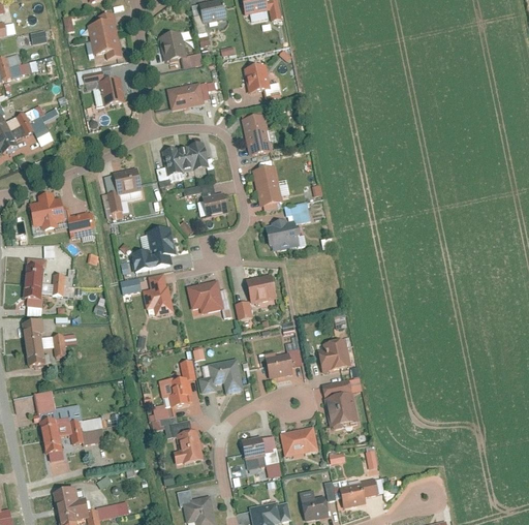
[(227,18),(222,0),(218,0),(198,5),(203,22),(196,24),(201,43),(210,41),(205,23),(227,18)]
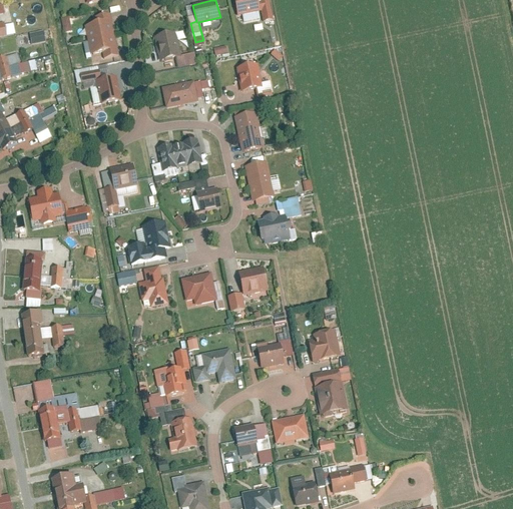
[(232,0),(235,15),(260,10),(263,20),(269,19),(266,2),(260,4),(259,0),(232,0)]
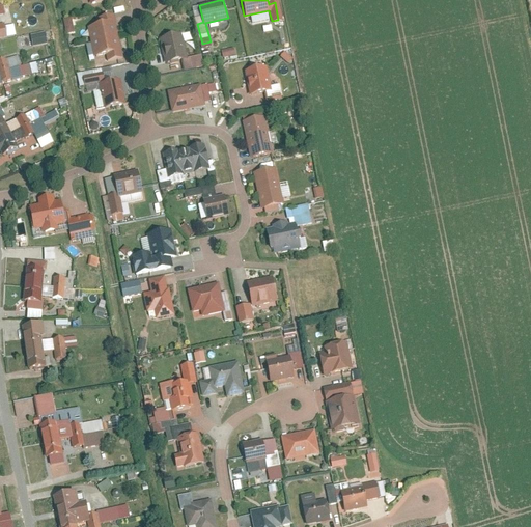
[(99,17),(99,22),(87,24),(93,55),(107,53),(108,58),(121,55),(113,14),(99,17)]
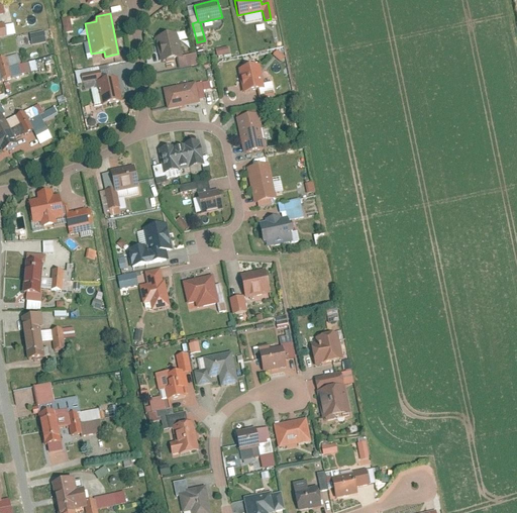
[(65,30),(73,28),(70,14),(62,16),(65,30)]
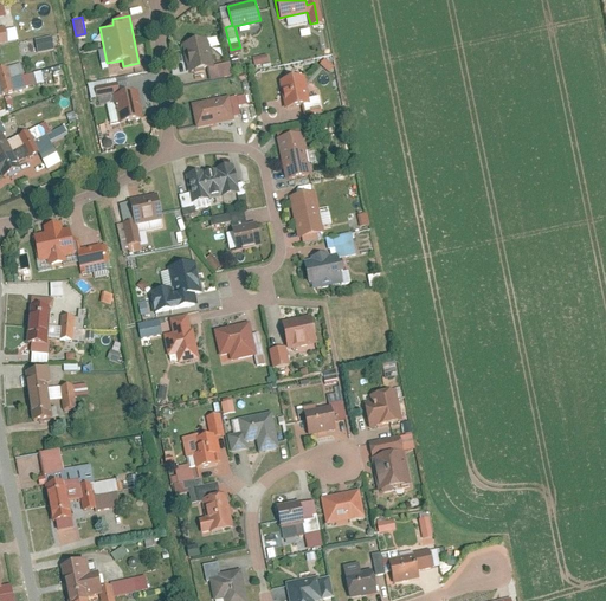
[(37,49),(53,46),(51,33),(34,36),(37,49)]
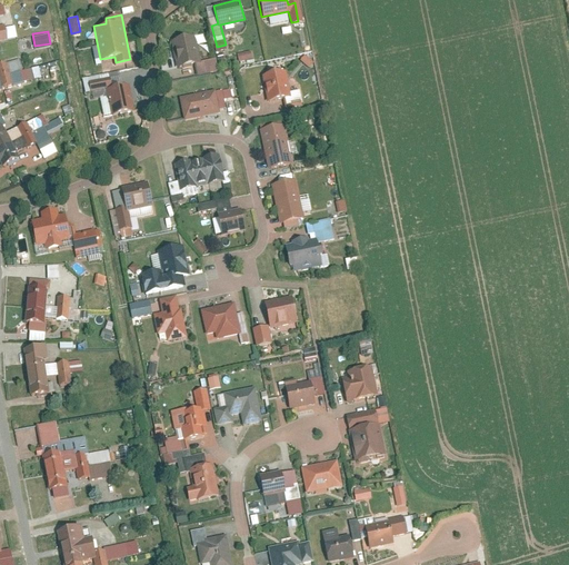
[(190,35),(171,39),(176,66),(195,62),(190,35)]
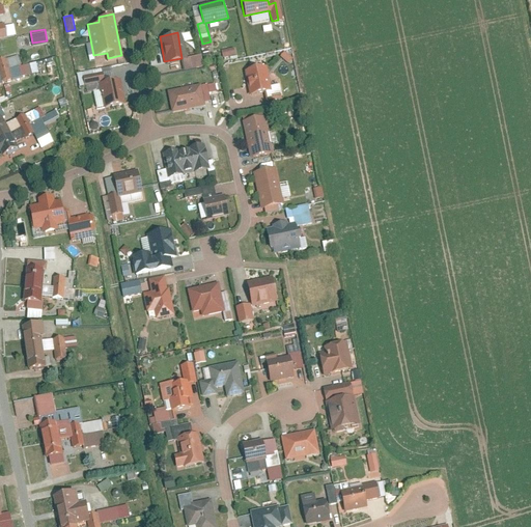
[(223,55),(235,52),(233,45),(221,48),(223,55)]
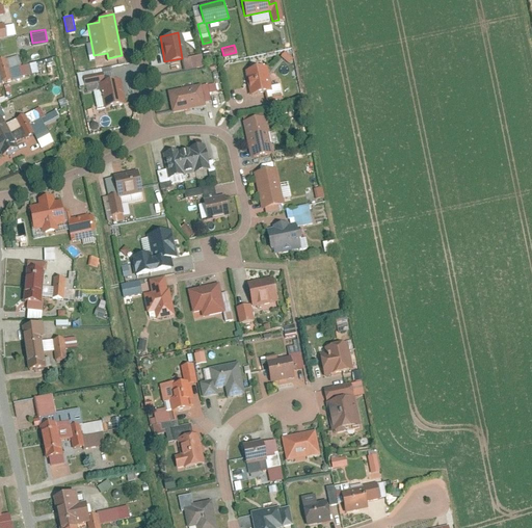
[(201,54),(186,57),(188,67),(203,63),(201,54)]
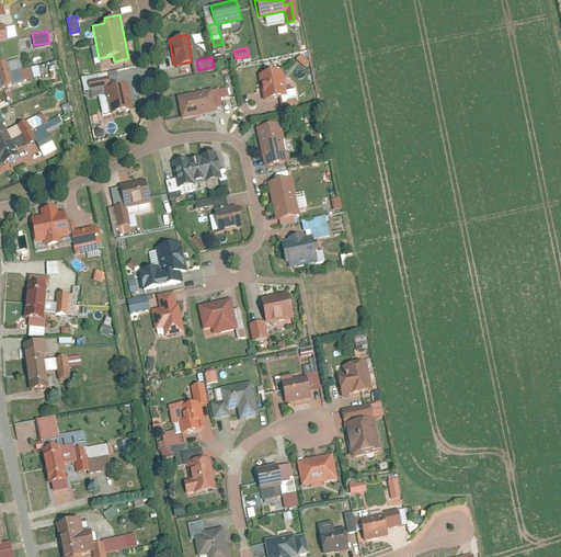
[(6,59),(0,60),(0,80),(1,84),(12,81),(6,59)]
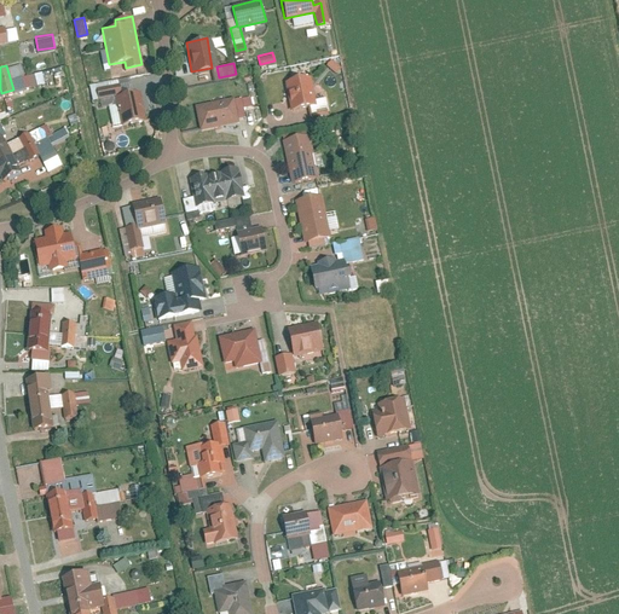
[(307,75),(284,80),(289,110),(308,106),(310,113),(329,109),(327,96),(311,98),(307,75)]
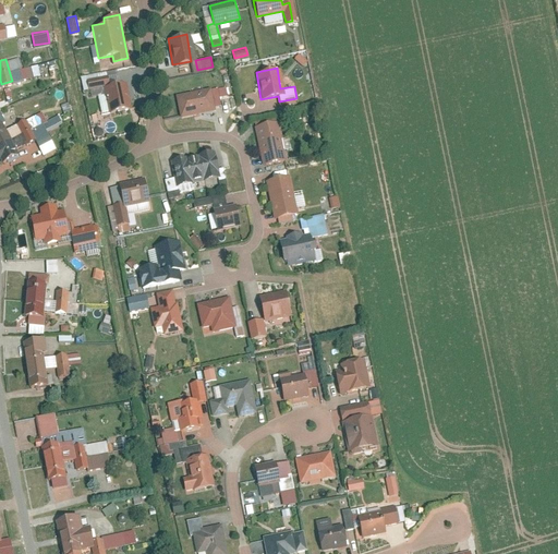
[(107,73),(88,77),(91,86),(109,82),(107,73)]
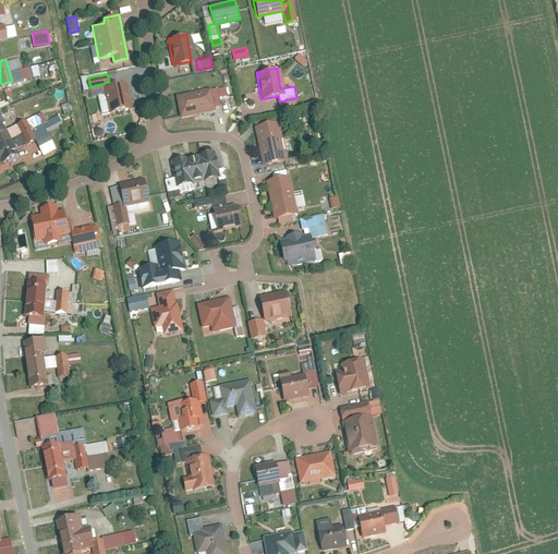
[(124,82),(104,86),(109,110),(130,106),(124,82)]
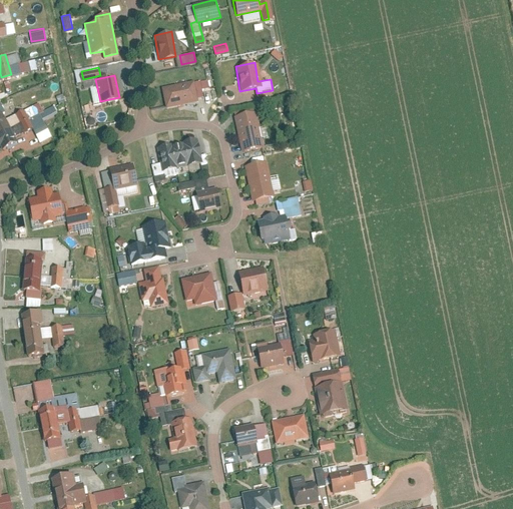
[(193,78),(161,85),(165,106),(197,99),(193,78)]
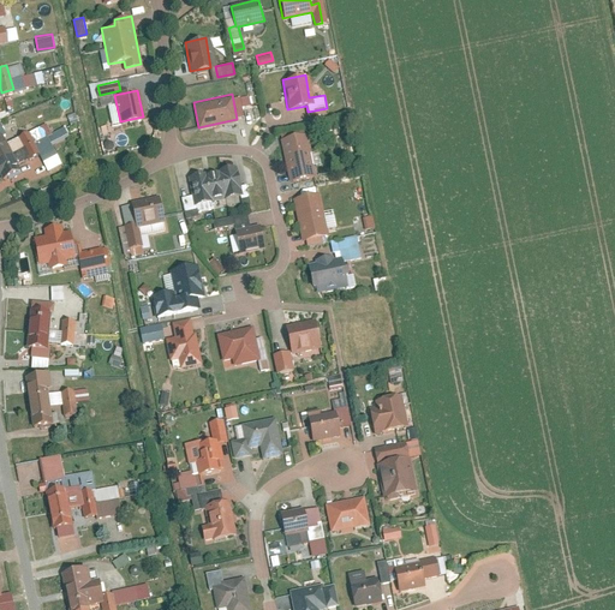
[(64,124),(48,133),(53,144),(70,135),(64,124)]
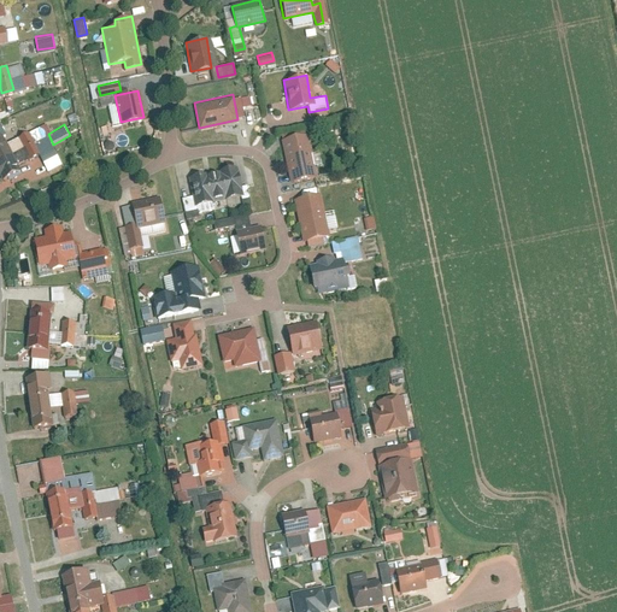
[(29,130),(19,135),(30,157),(40,151),(29,130)]
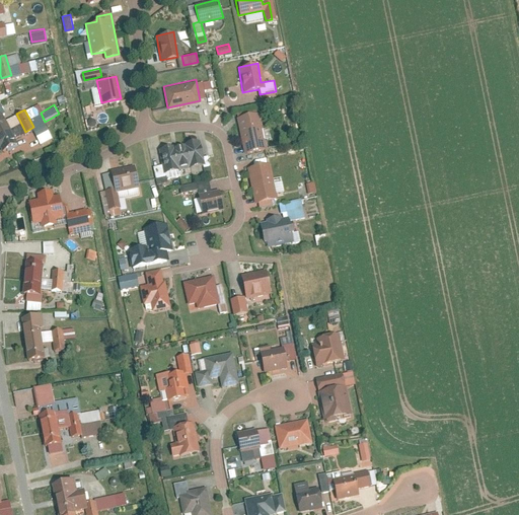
[(2,112),(0,113),(0,147),(2,151),(18,143),(2,112)]
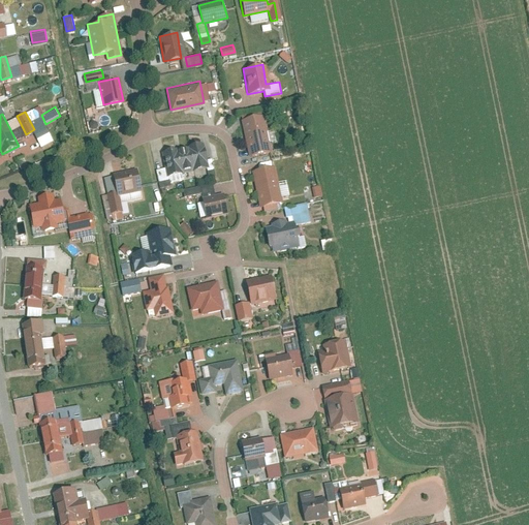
[(260,115),(241,119),(249,156),(268,152),(260,115)]
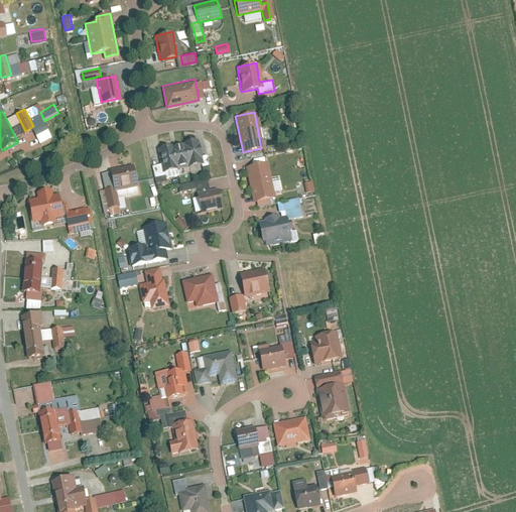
[(194,138),(157,147),(163,171),(200,162),(194,138)]
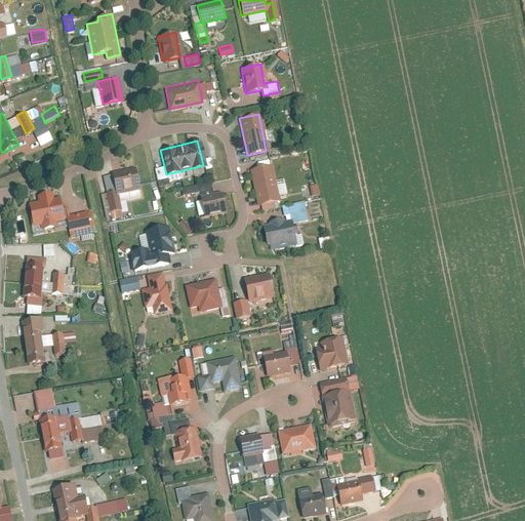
[(271,164),(250,168),(257,204),(279,200),(271,164)]
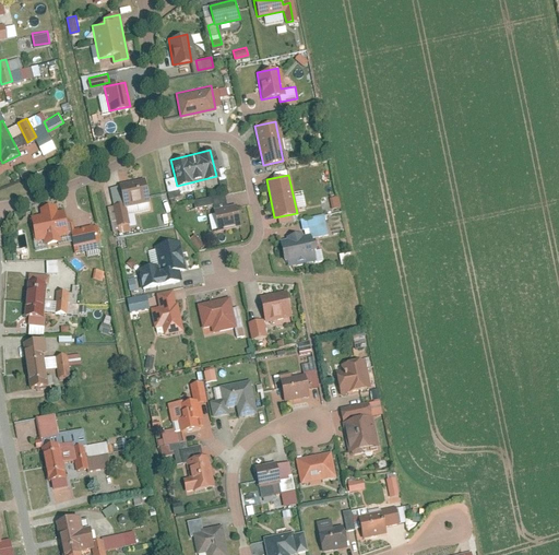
[(145,176),(119,182),(123,203),(114,207),(118,226),(130,223),(126,205),(151,200),(145,176)]
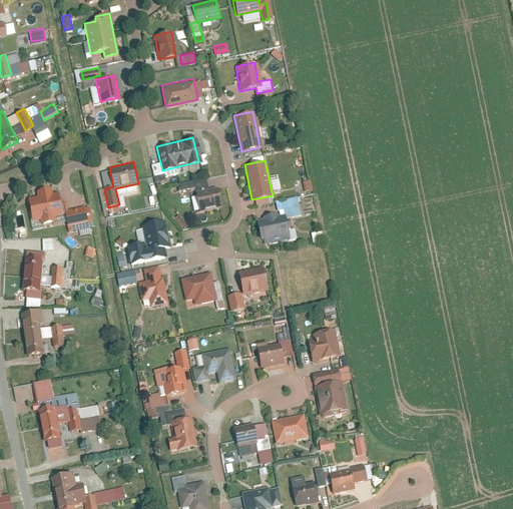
[(192,179),(177,184),(180,193),(195,189),(192,179)]
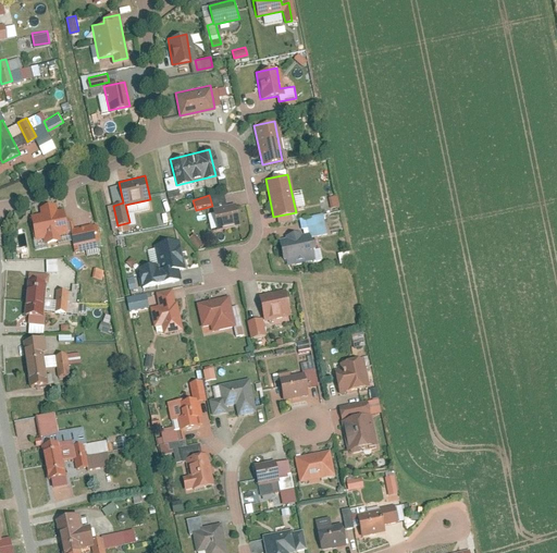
[(40,211),(28,213),(34,241),(41,238),(42,244),(60,241),(59,235),(72,233),(75,252),(99,246),(94,222),(71,226),(66,205),(59,206),(58,200),(38,204),(40,211)]
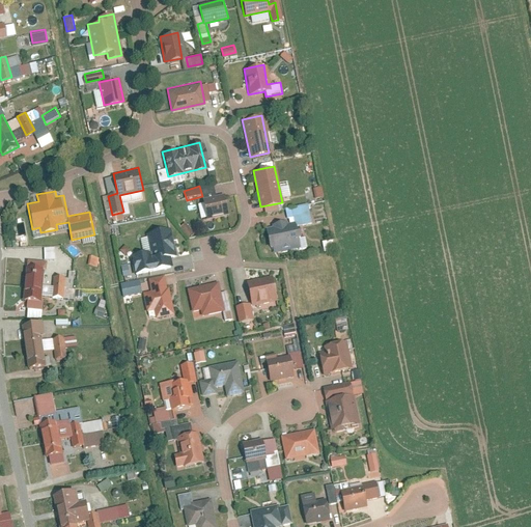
[(224,193),(203,197),(207,216),(228,212),(224,193)]
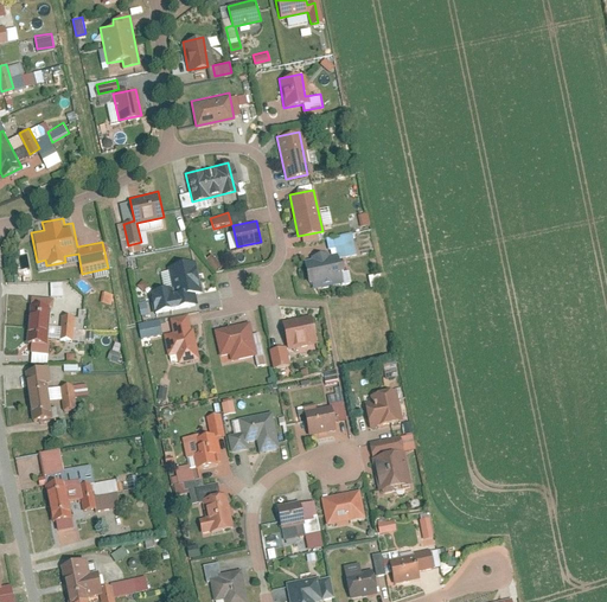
[(170,250),(136,258),(140,270),(147,269),(146,263),(171,257),(170,250)]
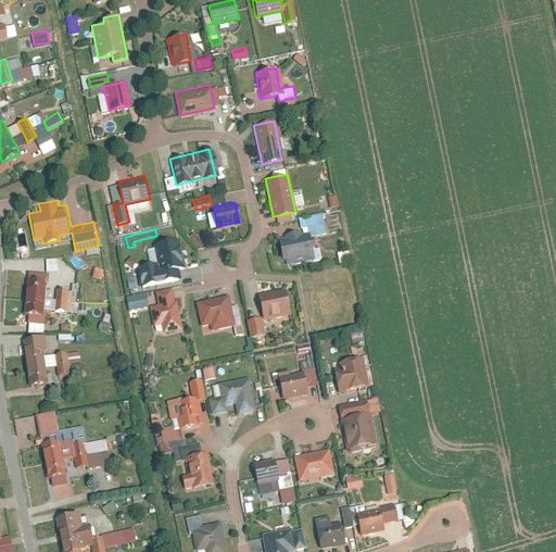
[(308,230),(276,237),(282,263),(314,255),(308,230)]
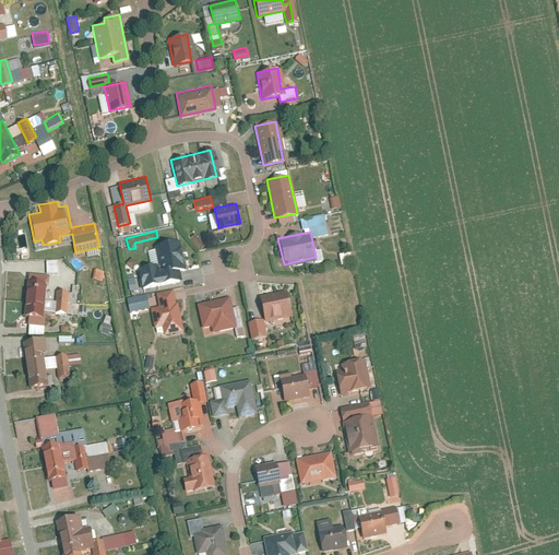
[(194,233),(190,237),(199,247),(204,243),(194,233)]
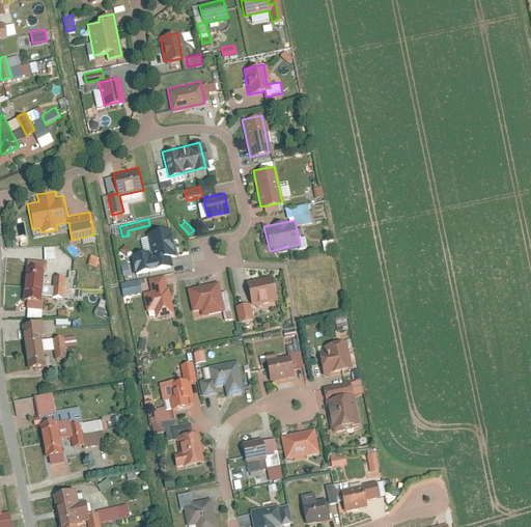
[(145,232),(149,251),(131,255),(134,272),(166,266),(164,255),(171,253),(166,228),(145,232)]
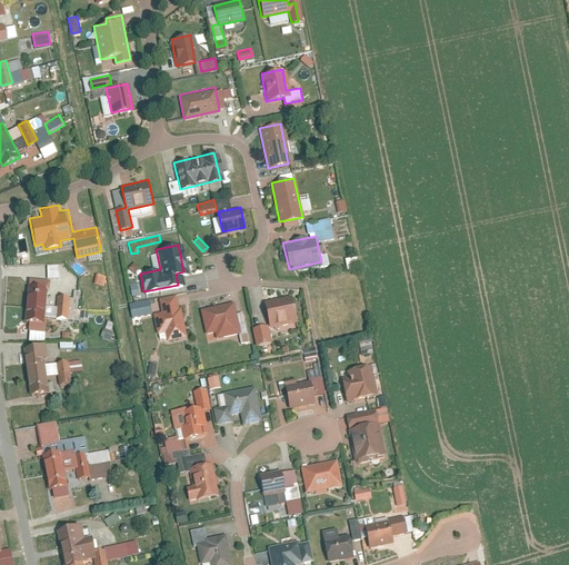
[(345,256),(346,267),(358,266),(357,254),(345,256)]
